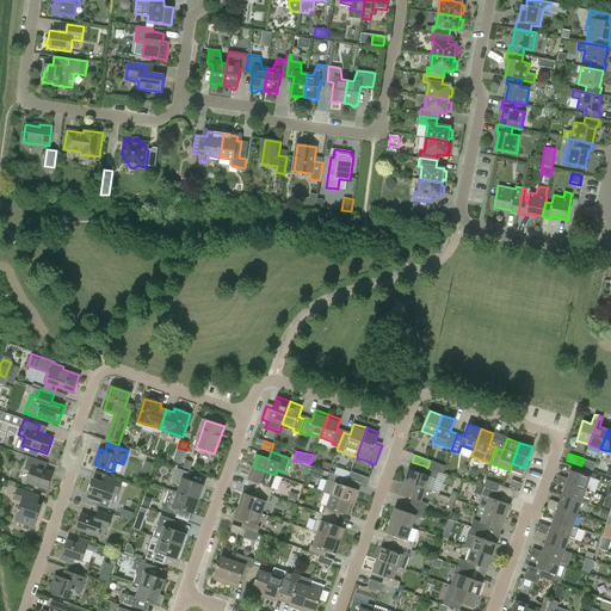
[(47,489),(53,473),(41,468),(43,461),(29,456),(25,469),(31,471),(26,482),(47,489)]
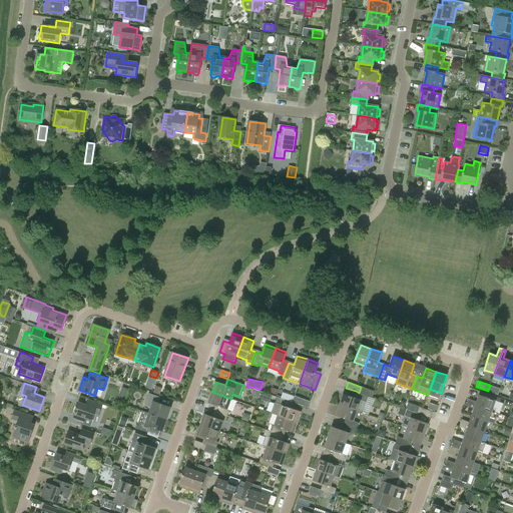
[(160,395),(162,388),(156,386),(153,393),(160,395)]
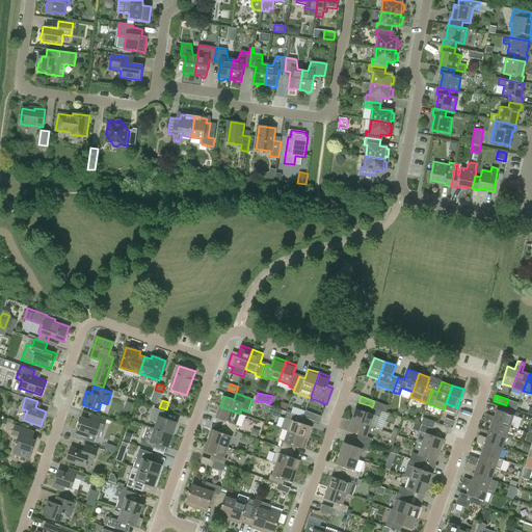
[(356,408),(352,419),(352,420),(370,426),(376,428),(382,410),(372,407),(369,405),(367,411),(356,408)]
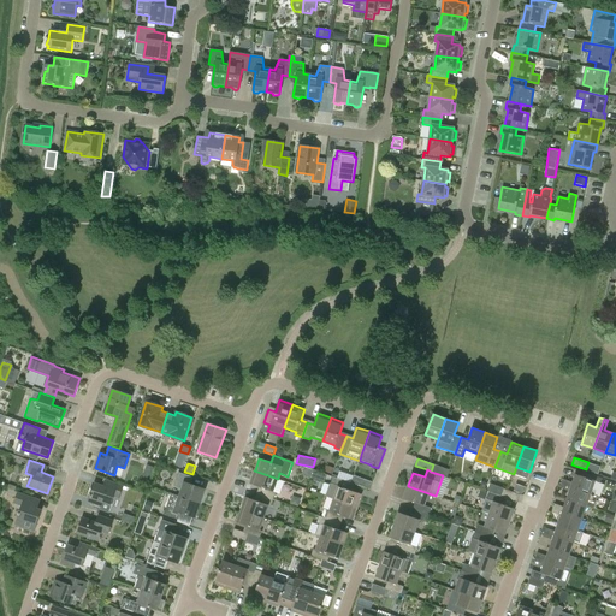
[(261,487),(259,495),(273,499),(276,492),(273,491),(278,479),(254,471),(250,484),(261,487)]
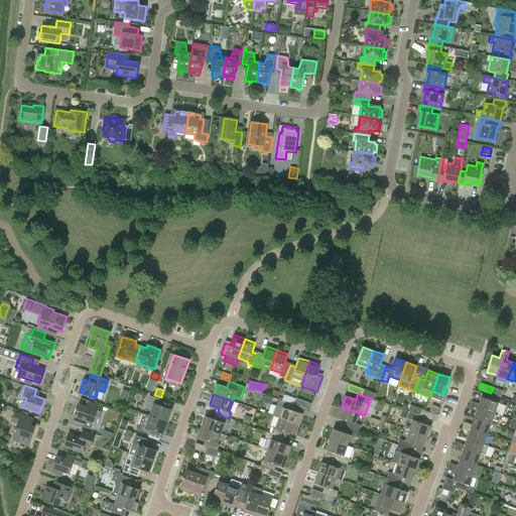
[(167,421),(171,409),(159,405),(161,399),(149,395),(146,406),(152,409),(150,415),(167,421)]
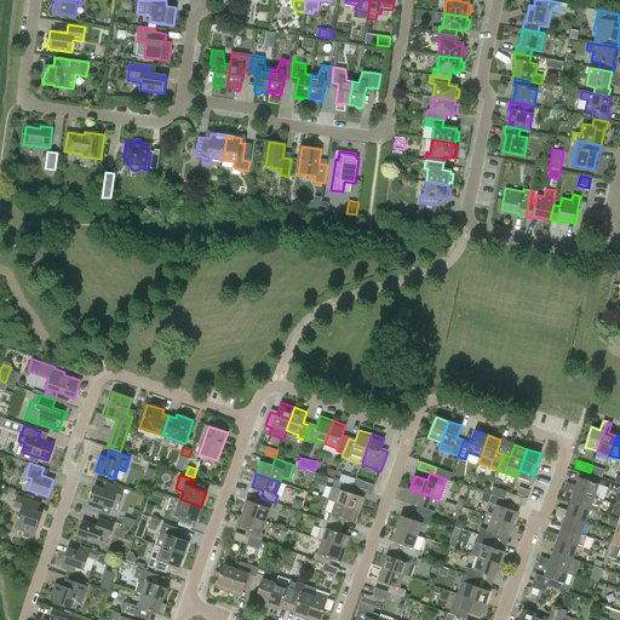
[(577,486),(567,482),(566,487),(595,497),(600,483),(604,486),(606,482),(585,475),(584,478),(579,477),(577,486)]
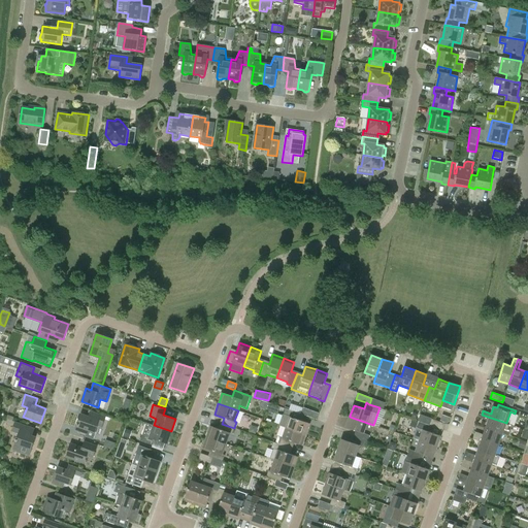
[(305,434),(309,424),(300,420),(302,415),(286,408),(284,415),(283,415),(279,425),(286,428),(305,434)]
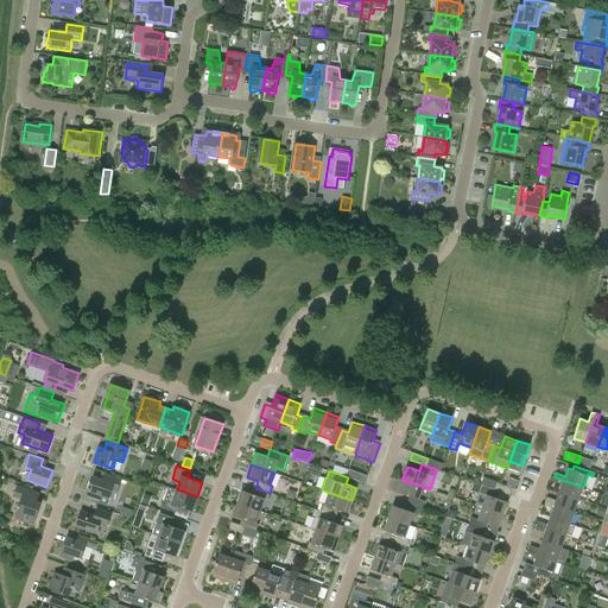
[(100,499),(101,494),(109,498),(113,489),(118,491),(121,479),(108,474),(106,481),(94,476),(87,494),(100,499)]
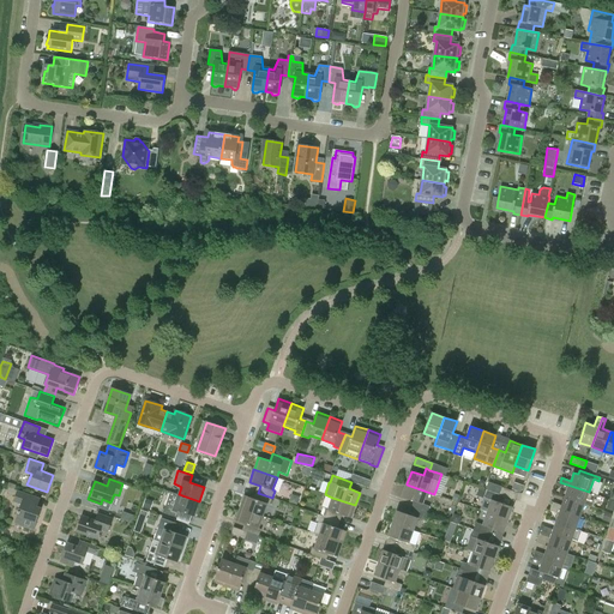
[(372,481),(362,479),(360,485),(369,488),(372,481)]
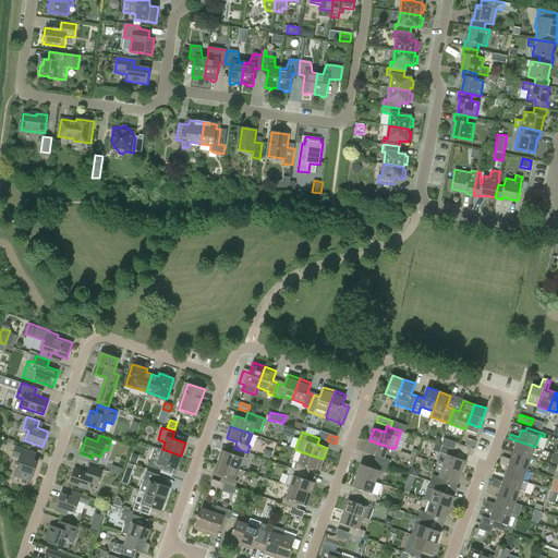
[(513,452),(531,458),(537,461),(542,449),(535,447),(509,438),(508,441),(516,445),(513,452)]
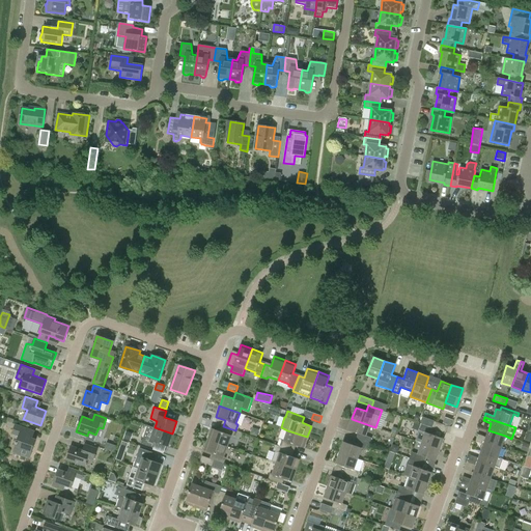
[(369,444),(371,438),(366,436),(369,425),(352,419),(347,429),(358,432),(356,440),(369,444)]
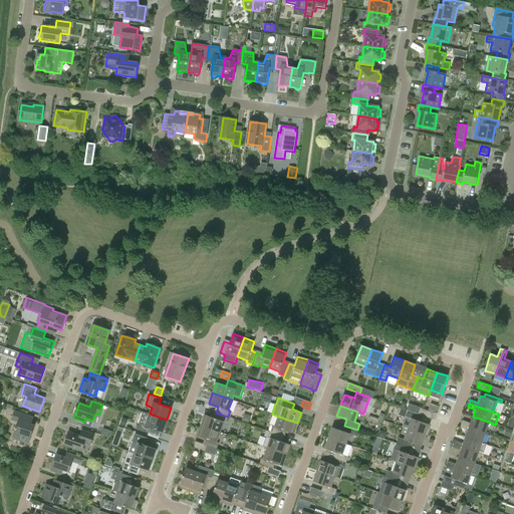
[(432,419),(434,413),(421,408),(418,414),(422,415),(432,419)]
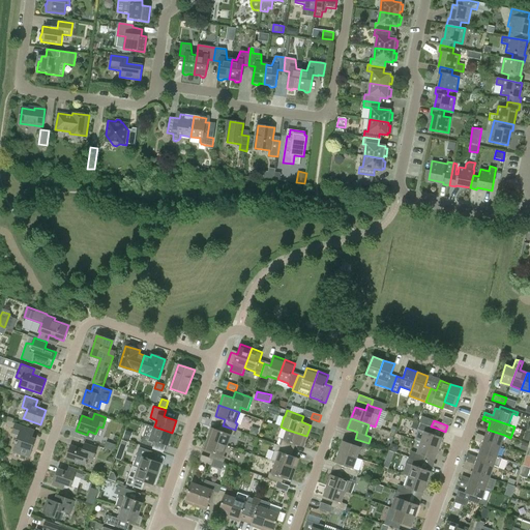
[(29,458),(36,438),(29,436),(31,429),(16,423),(11,433),(19,436),(12,451),(29,458)]
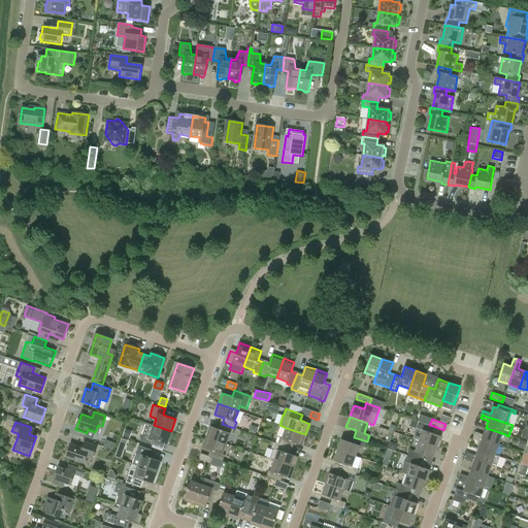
[(437,447),(441,436),(431,432),(433,426),(429,425),(419,422),(417,428),(423,430),(419,440),(437,447)]
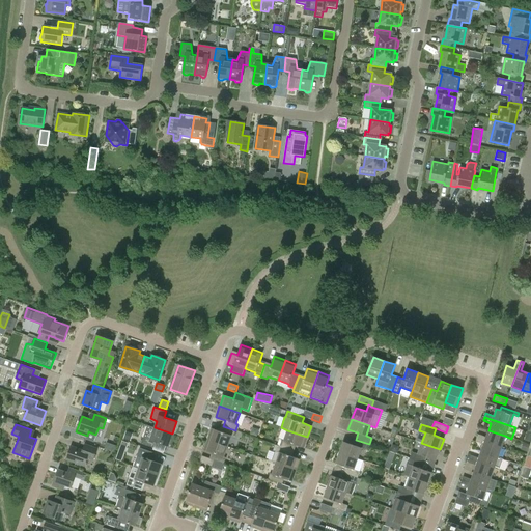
[(141,443),(154,447),(156,442),(168,446),(172,434),(155,427),(147,425),(141,443)]
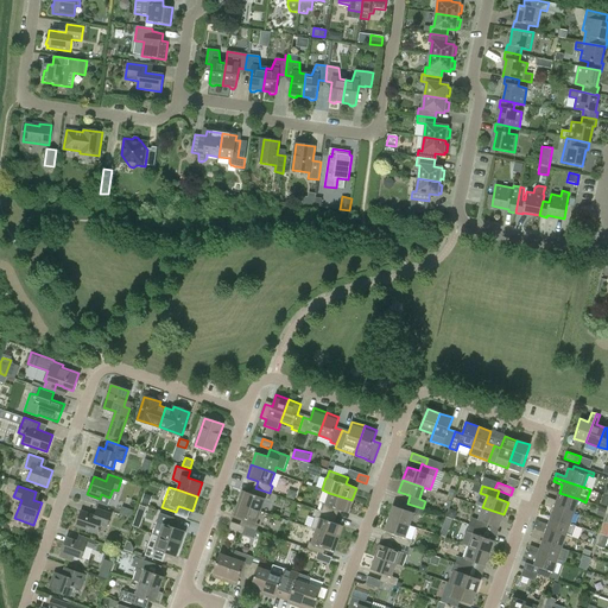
[(242,491),(238,502),(238,504),(260,511),(265,499),(267,500),(270,493),(255,488),(253,494),(242,491)]
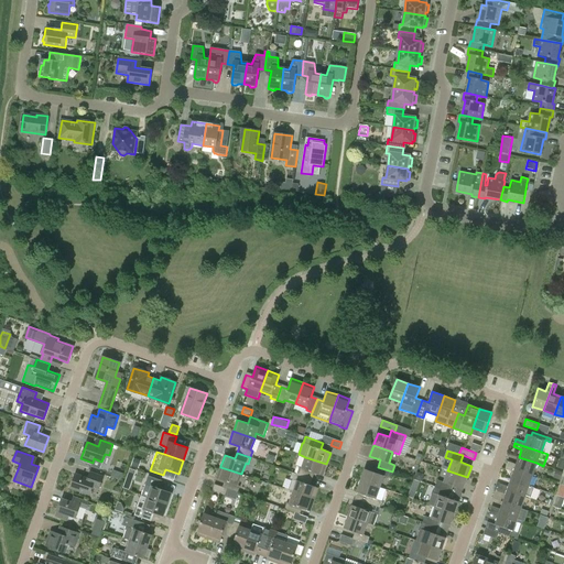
[(131,466),(139,468),(141,461),(134,457),(131,466)]
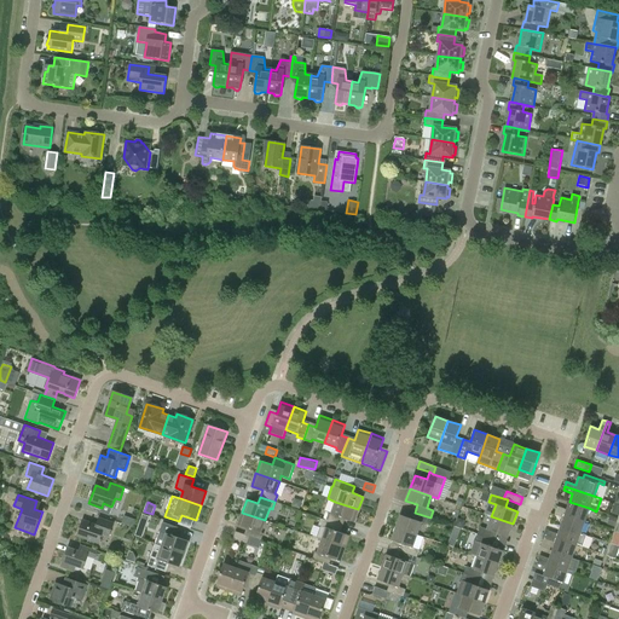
[(340,525),(342,518),(354,522),(358,509),(335,502),(331,514),(329,513),(325,520),(340,525)]
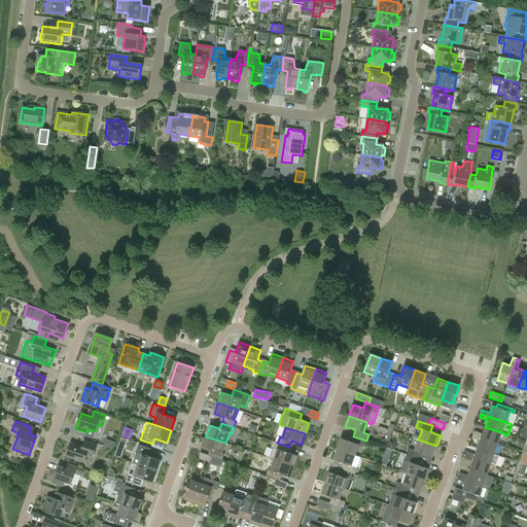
[(475,430),(473,434),(472,434),(498,444),(501,432),(485,427),(483,433),(475,430)]
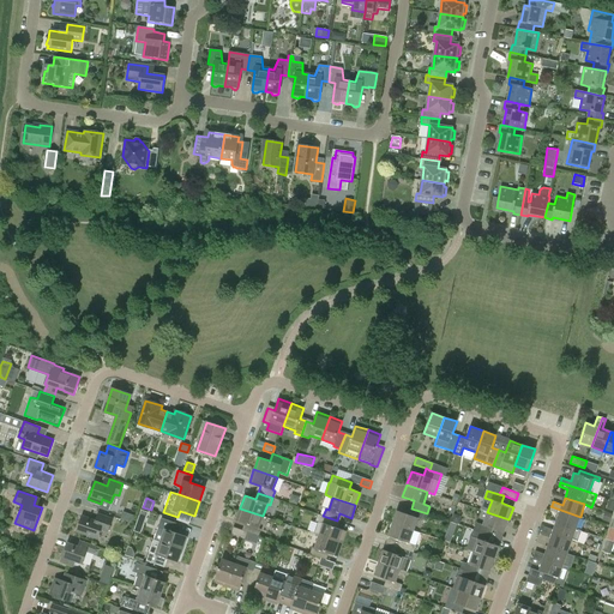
[(549,510),(559,513),(557,522),(576,529),(581,517),(551,506),(549,510)]
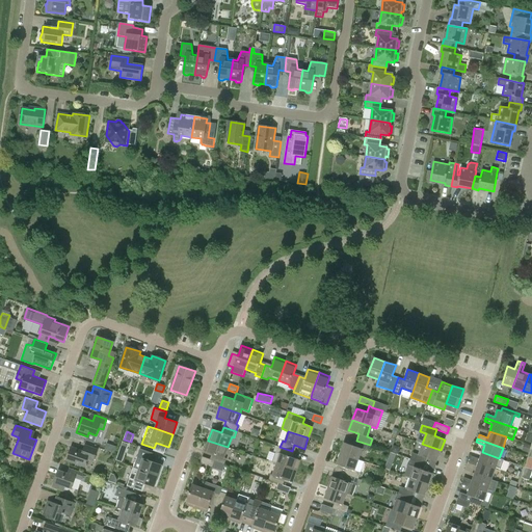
[(122,461),(128,443),(122,441),(116,459),(122,461)]
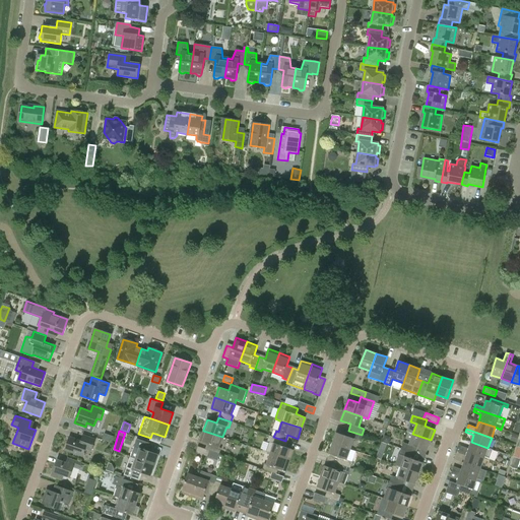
[(209,451),(219,454),(222,455),(223,451),(220,450),(221,448),(219,447),(222,437),(203,431),(200,441),(209,444),(207,450),(209,451)]
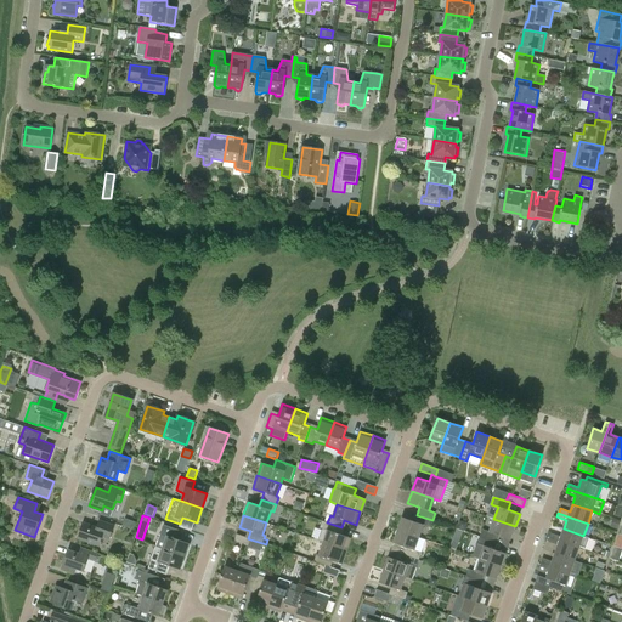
[(402,516),(397,530),(419,537),(424,525),(430,527),(433,520),(417,515),(414,521),(402,516)]
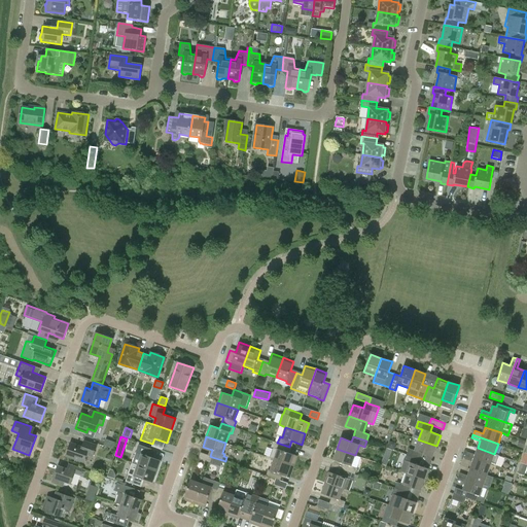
[(106,440),(104,446),(113,449),(115,443),(106,440)]
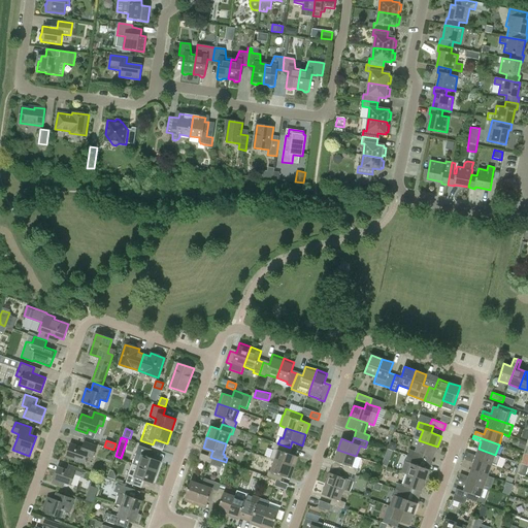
[(409,449),(407,455),(407,456),(421,460),(423,454),(433,458),(437,447),(419,440),(416,451),(409,449)]
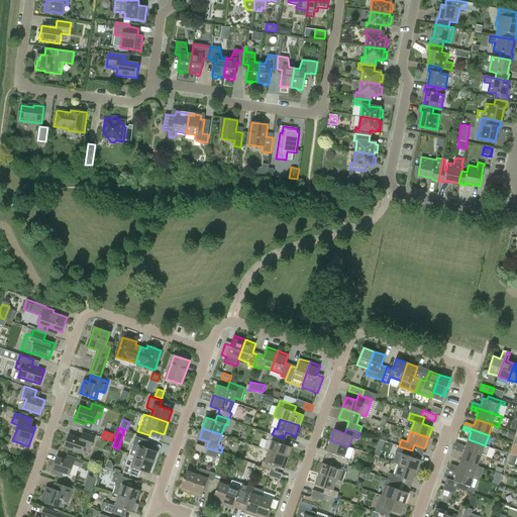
[(65,447),(83,453),(85,445),(91,447),(95,436),(83,432),(81,438),(70,434),(65,447)]
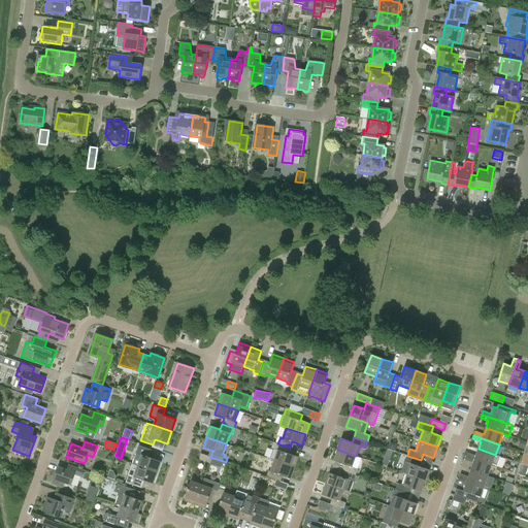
[(294,467),(298,457),(288,453),(290,448),(277,443),(273,442),(271,449),(273,449),(273,451),(272,451),(270,457),(271,457),(270,459),(274,460),(274,461),(294,467)]
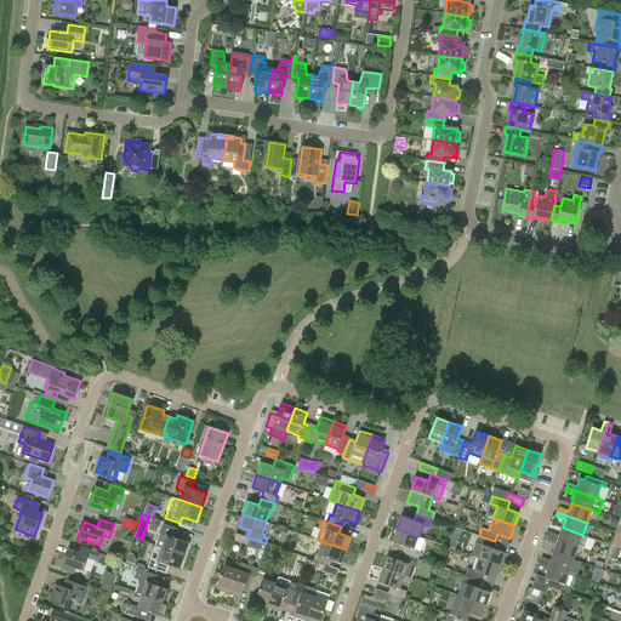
[(184,556),(189,542),(174,537),(177,529),(164,524),(155,546),(184,556)]
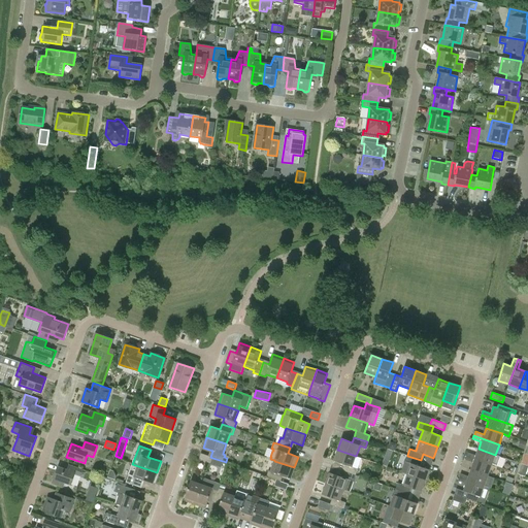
[(468,453),(466,456),(466,457),(491,465),(496,467),(500,456),(495,455),(479,449),(476,456),(468,453)]
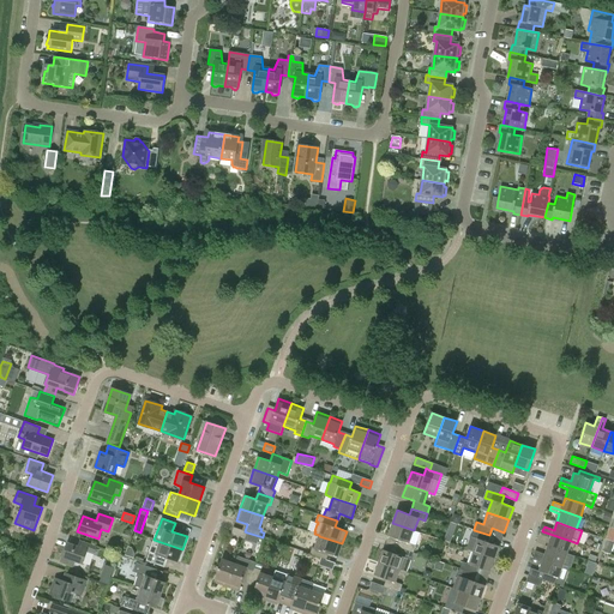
[(414,553),(416,546),(409,543),(414,530),(392,523),(389,536),(401,540),(398,547),(414,553)]
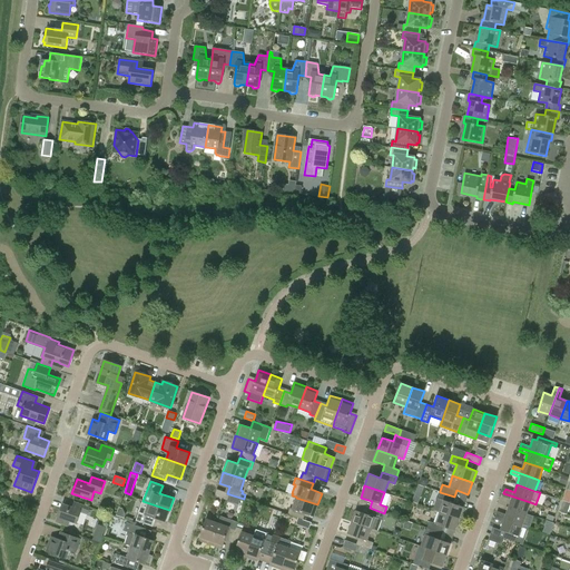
[(215,495),(227,500),(229,494),(227,493),(217,489),(215,495)]
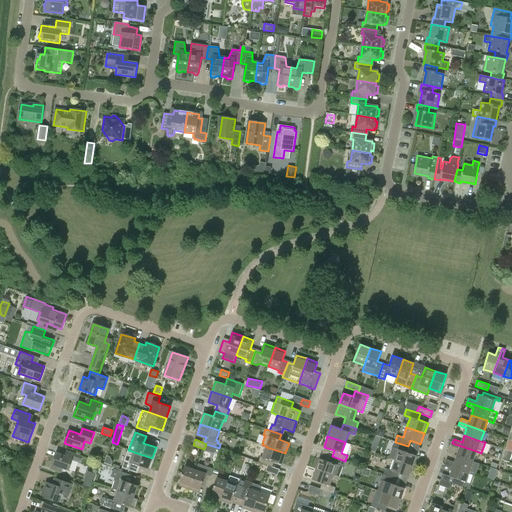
[(408,446),(395,442),(393,447),(389,458),(395,460),(412,466),(416,455),(406,452),(408,446)]
